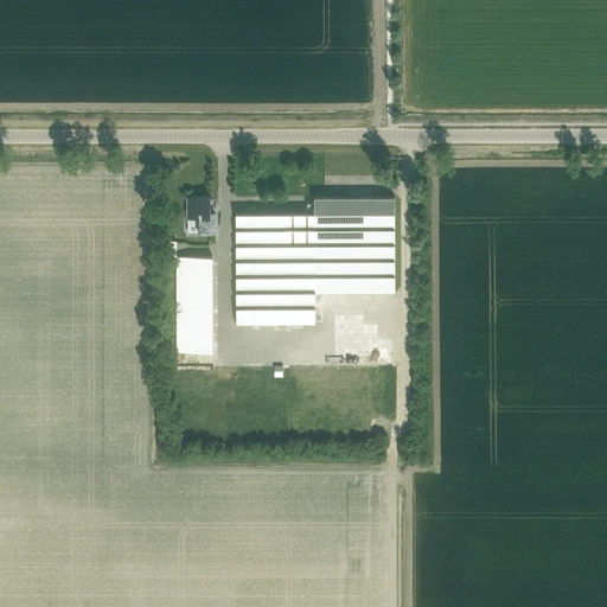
[(210,213),(210,197),(187,197),(187,217),(198,217),(198,232),(215,232),(215,213),(210,213)]
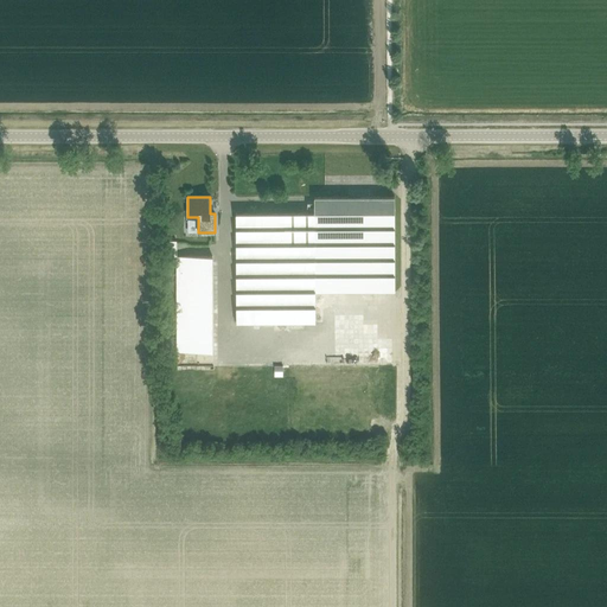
[(307,213),(236,213),(236,324),(315,323),(315,292),(395,292),(395,197),(314,197),(314,203),(307,203),(307,213)]
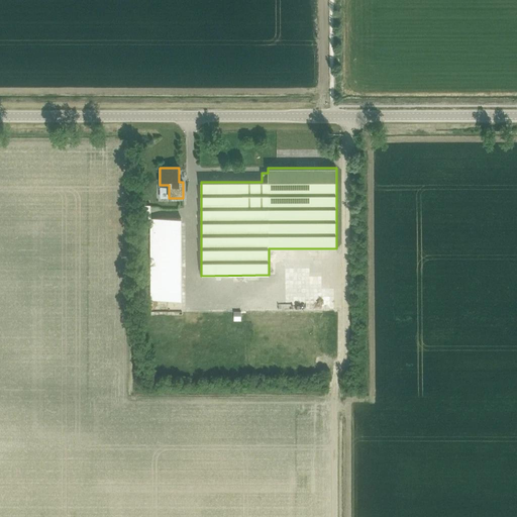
[(181,218),(150,218),(150,300),(181,300),(181,218)]
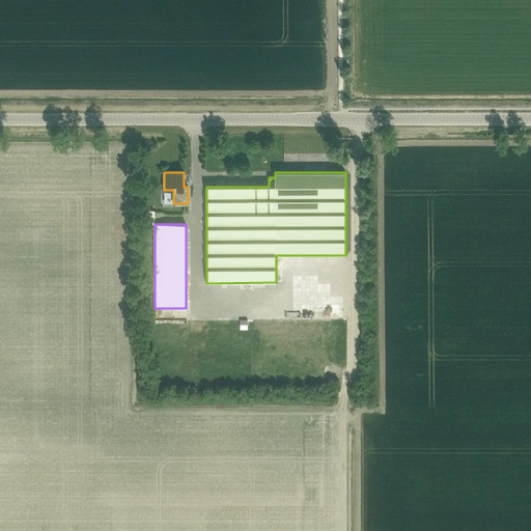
[(166,325),(157,325),(158,339),(167,339),(166,325)]
